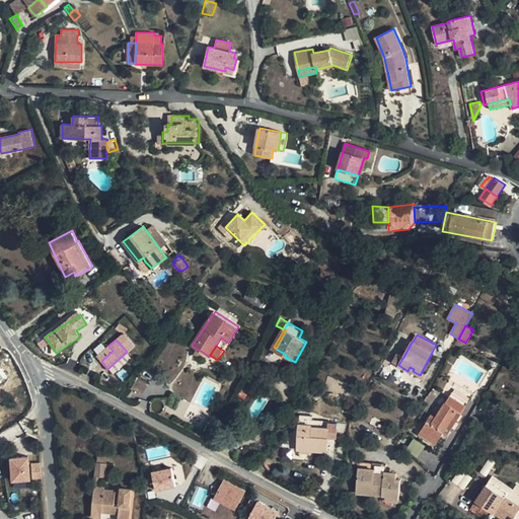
[(272,350),(285,357),(286,355),(276,349),(274,347),(272,350)]
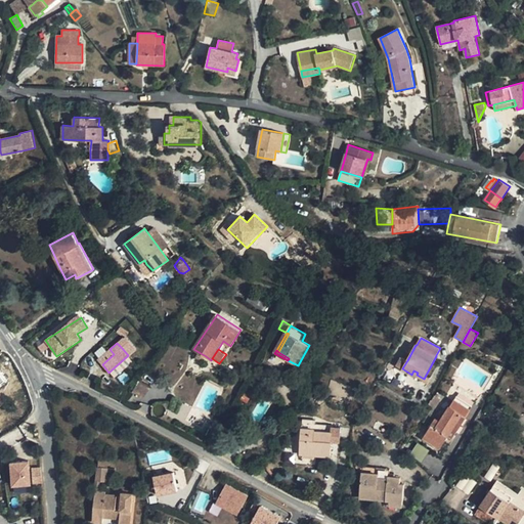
[(206,356),(199,352),(195,357),(203,361),(206,356)]
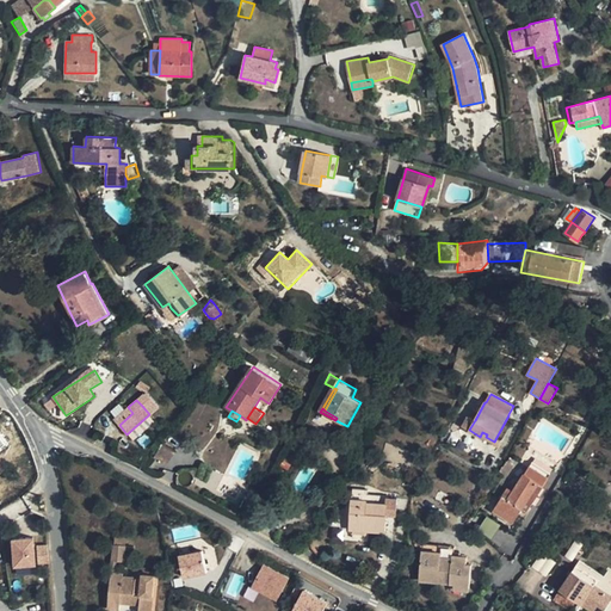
[(149,414),(128,433),(134,440),(156,423),(149,414)]
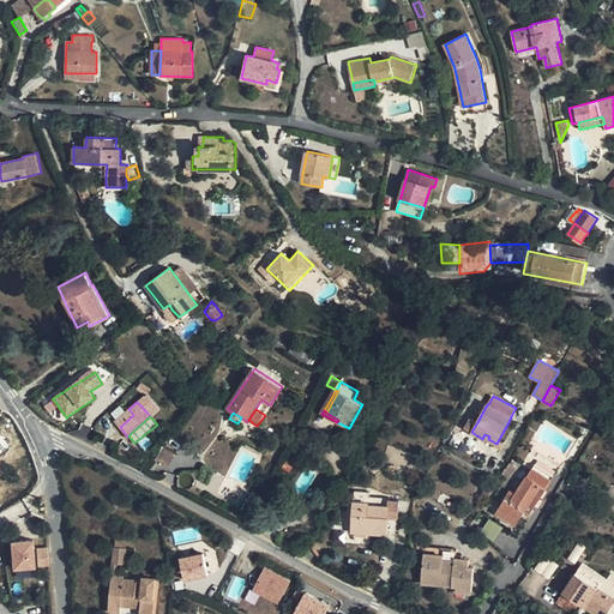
[(471,432),(477,422),(470,419),(465,428),(471,432)]
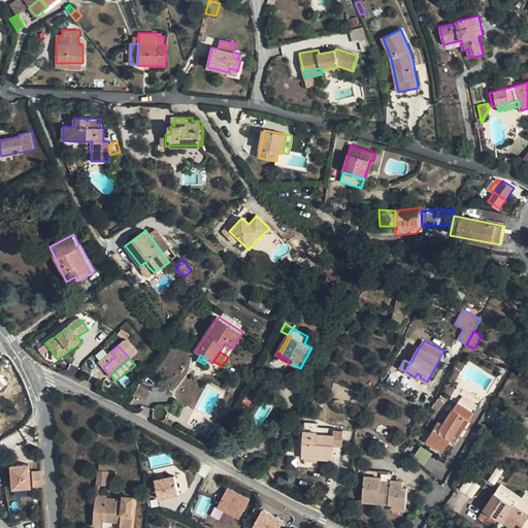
[(134,395),(145,402),(153,390),(141,383),(134,395)]
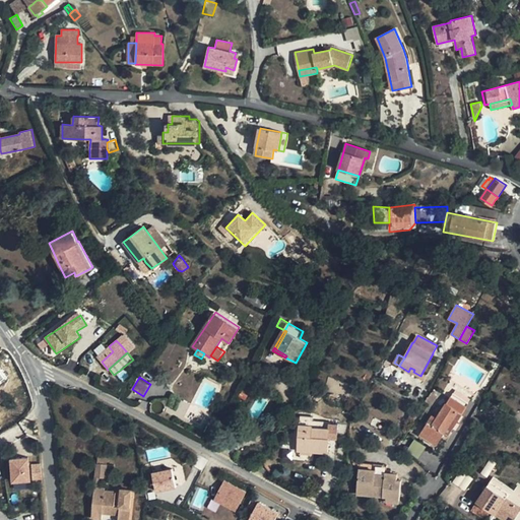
[(433,426),(428,423),(420,435),(437,445),(445,434),(448,436),(452,429),(449,427),(459,410),(463,404),(451,397),(447,403),(438,418),(433,426)]
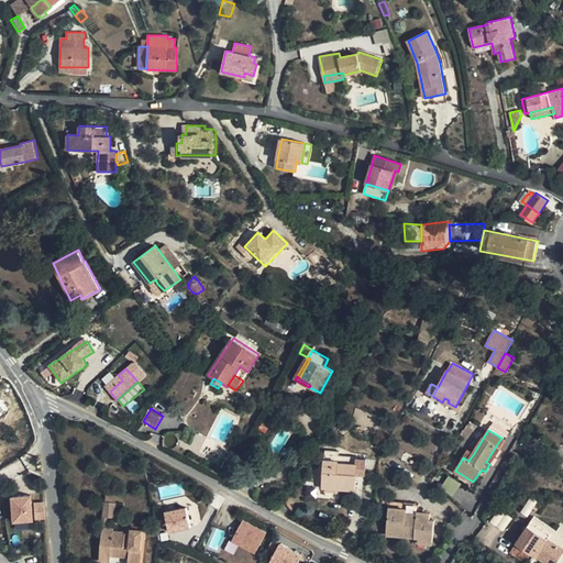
[(486,462),(489,464),(501,446),(497,444),(486,462)]
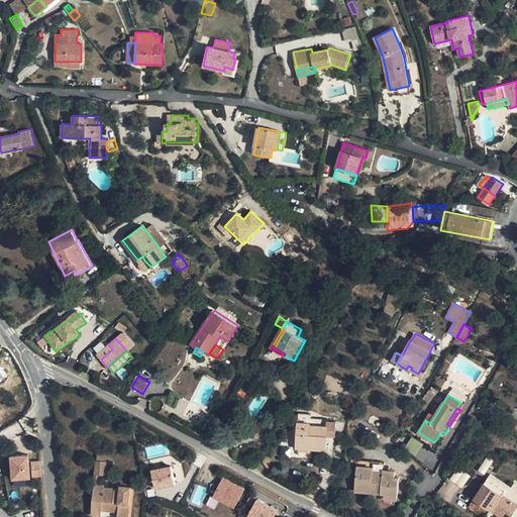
[(430,423),(435,416),(430,413),(425,420),(430,423)]
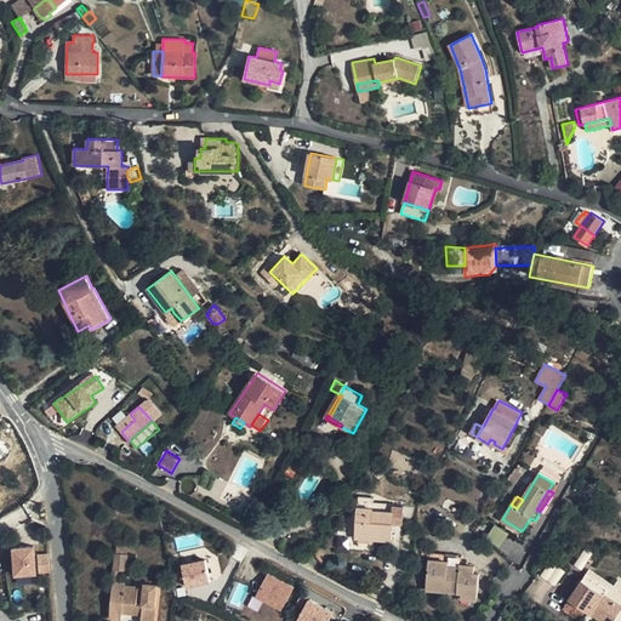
[(374,510),(374,506),(375,499),(359,497),(358,508),(374,510)]
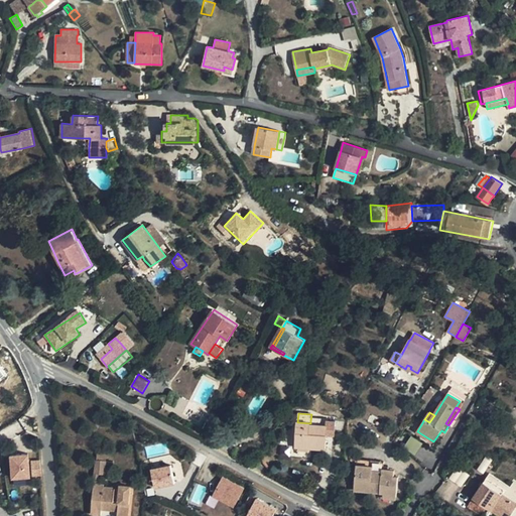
[(327,421),(310,420),(310,423),(297,422),(296,447),(326,449),(327,434),(335,435),(336,421),(327,421)]
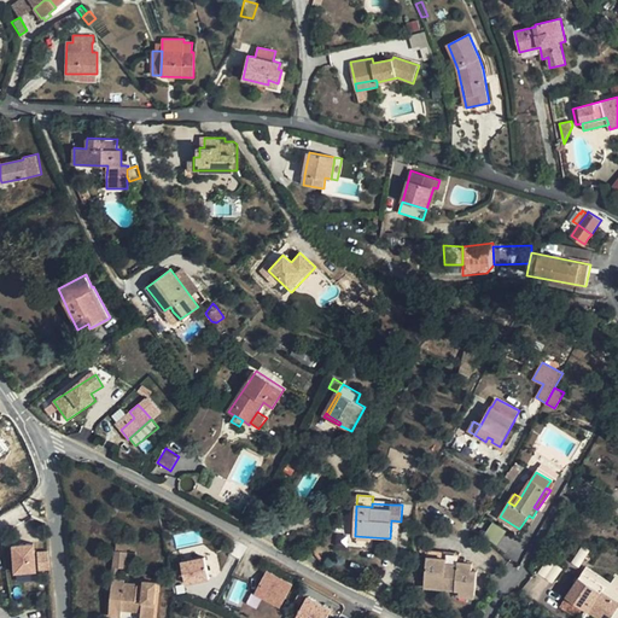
[(484,537),(497,544),(505,531),(491,523),(484,537)]
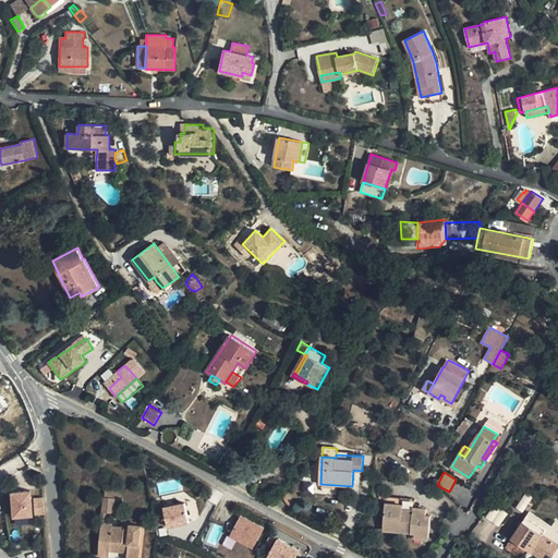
[(32,516),(32,500),(32,493),(12,493),(13,517),(32,516)]
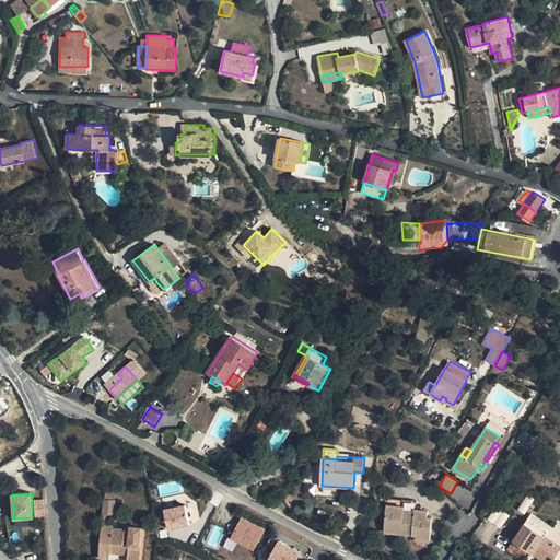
[(105,499),(104,514),(106,514),(114,515),(116,500),(105,499)]
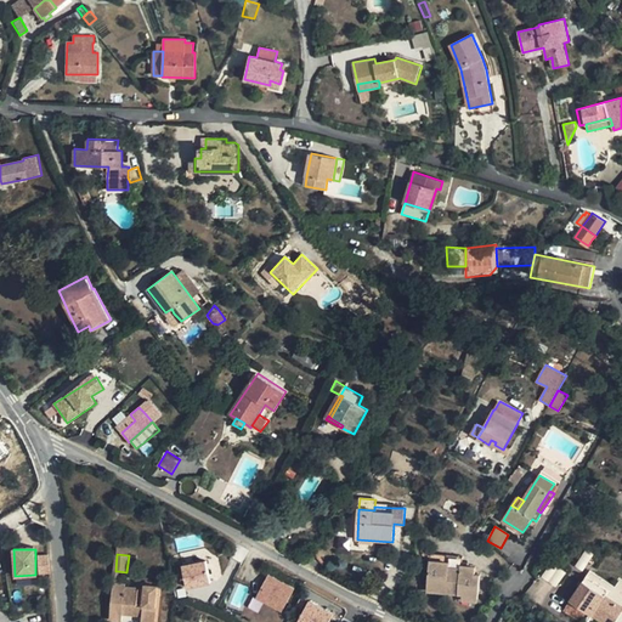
[(463,557),(450,555),(450,563),(448,567),(462,569),(462,565),(463,557)]
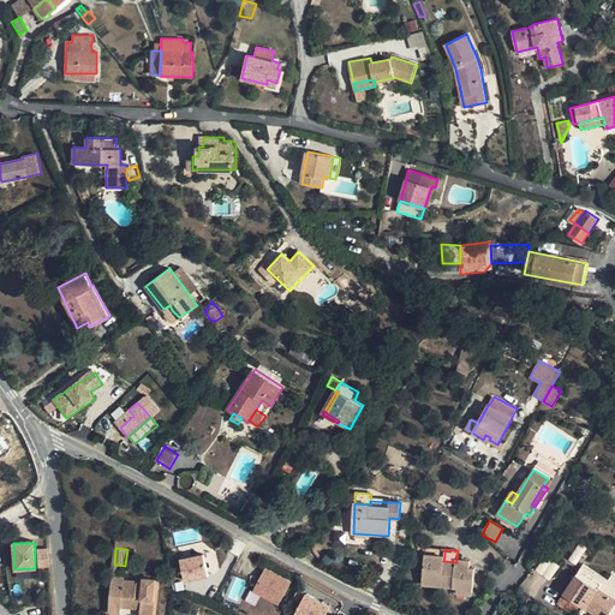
[(48,568),(48,551),(39,551),(39,568),(48,568)]
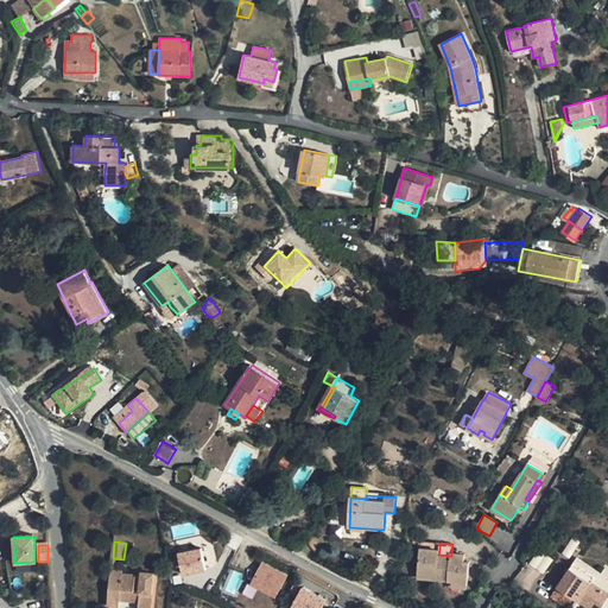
[(207,570),(203,548),(179,552),(184,574),(207,570)]
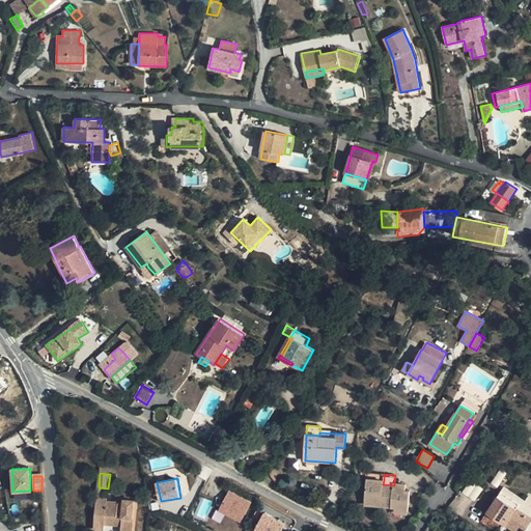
[(367,479),(366,500),(384,501),(385,500),(393,501),(392,506),(396,506),(395,511),(408,512),(410,491),(406,491),(407,484),(394,482),(394,485),(383,484),(384,480),(367,479)]
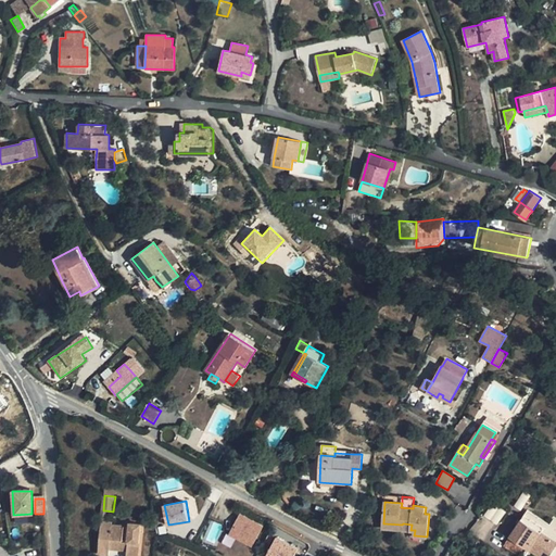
[(480,540),(504,515),(494,505),(470,530),(480,540)]
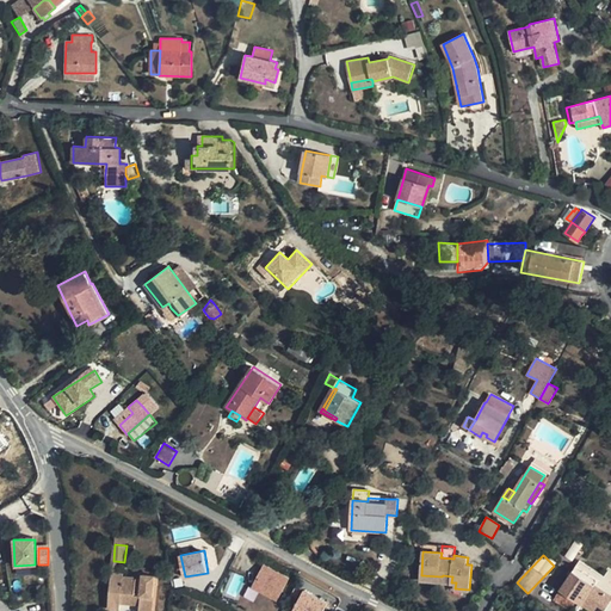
[(593,610),(604,610),(608,606),(603,604),(610,593),(596,585),(603,575),(580,561),(573,571),(561,590),(554,599),(571,610),(576,600),(593,610)]
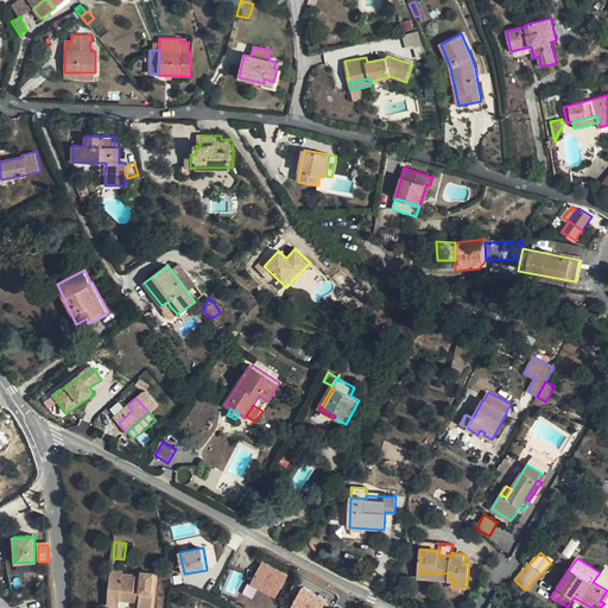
[(276,599),(289,576),(263,562),(251,586),(276,599)]
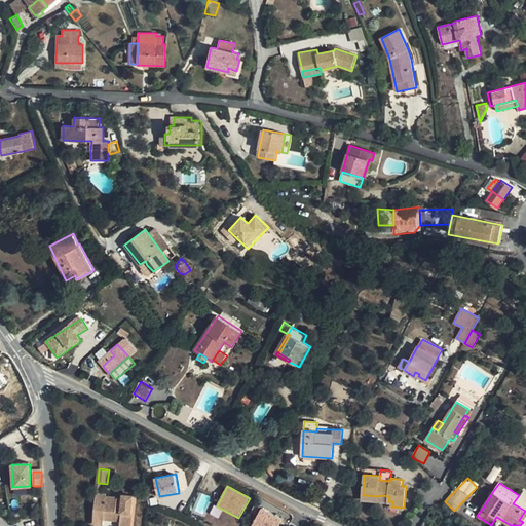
[(104,525),(104,520),(105,509),(121,510),(120,521),(119,525),(130,525),(132,514),(134,496),(123,495),(122,498),(106,496),(107,494),(100,493),(97,493),(94,524),(104,525)]
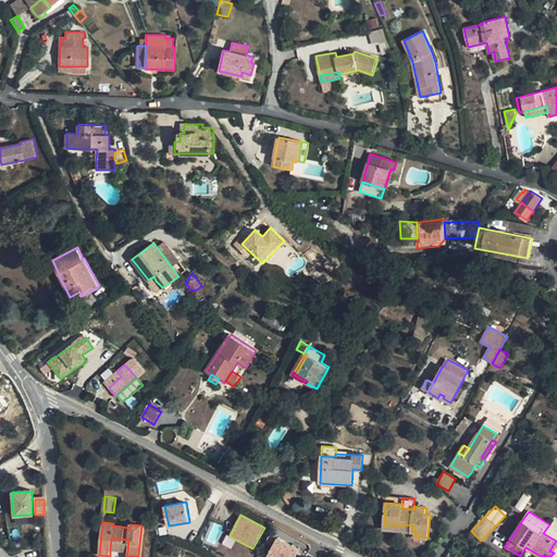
[(269,556),(295,556),(299,549),(277,537),(268,556),(269,556)]
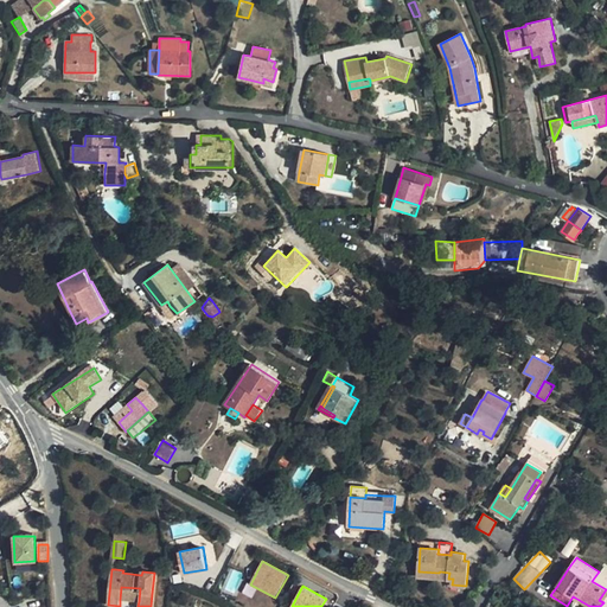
[(121,587),(120,600),(139,601),(140,588),(121,587)]
